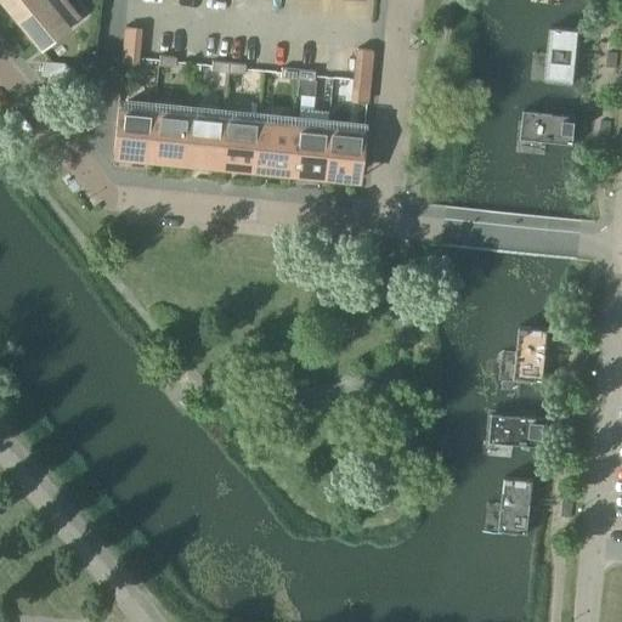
[(16,18),(38,0),(0,0),(16,18)]
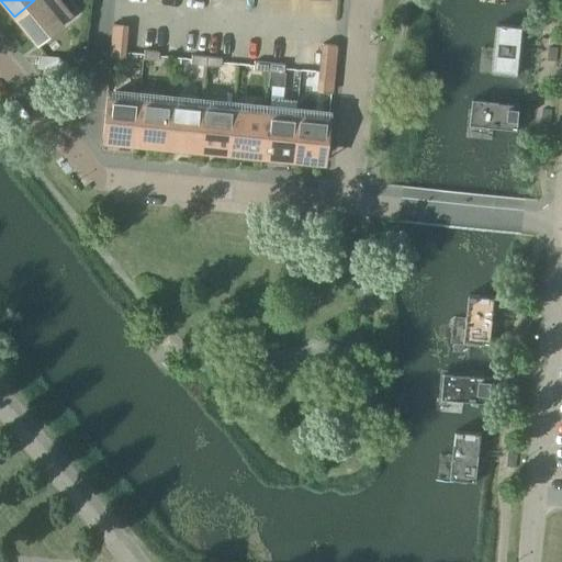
[(57,0),(34,0),(14,17),(15,18),(31,36),(35,32),(41,38),(69,14),(57,0)]
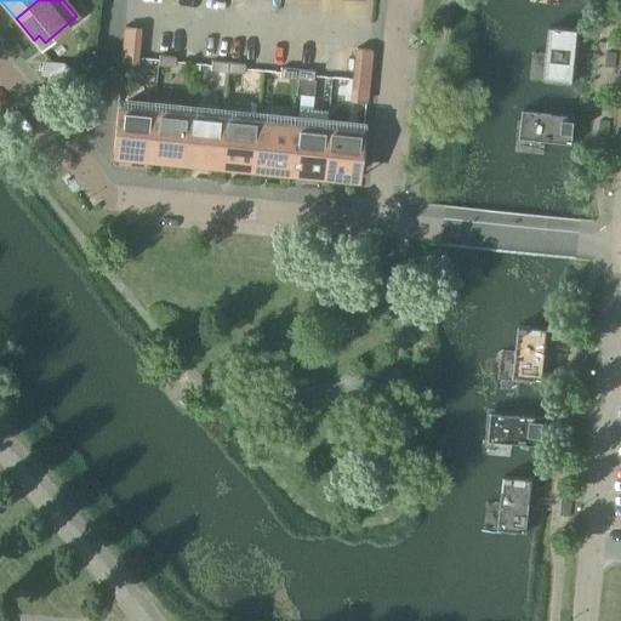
[(543,80),(573,83),(577,30),(550,28),(543,80)]
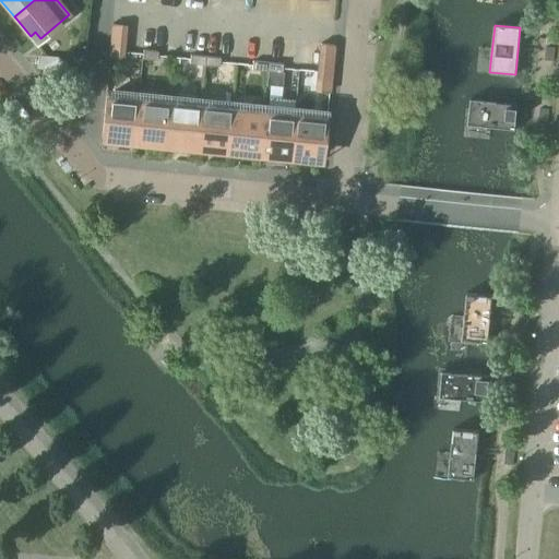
[(319,57),(320,57),(332,58),(334,46),(320,45),(319,57)]
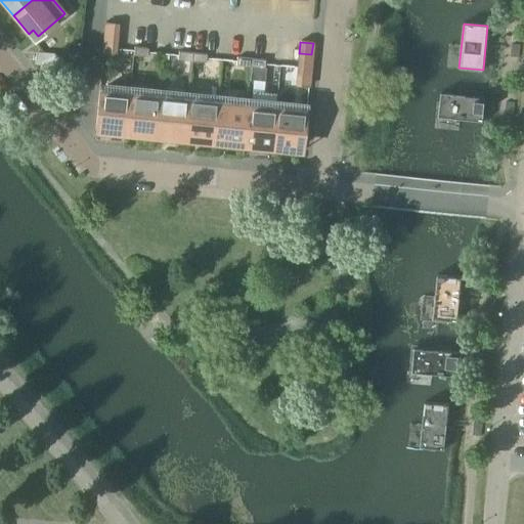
[(116,45),(103,44),(102,54),(115,55),(116,45)]
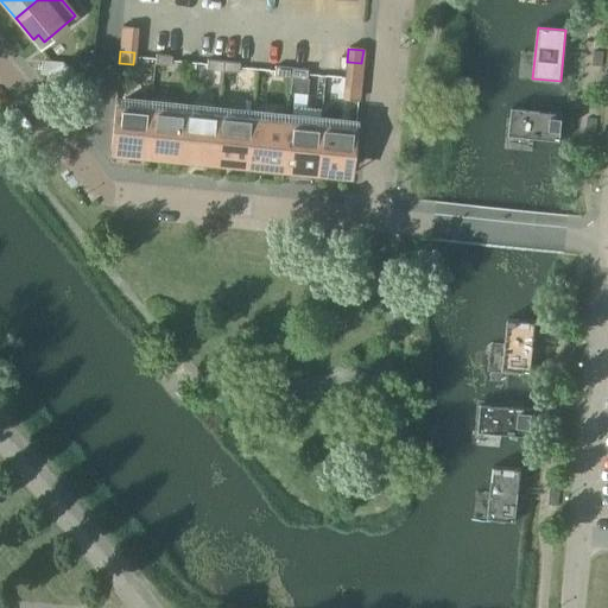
[(591,65),(600,67),(601,67),(603,52),(594,51),(591,65)]
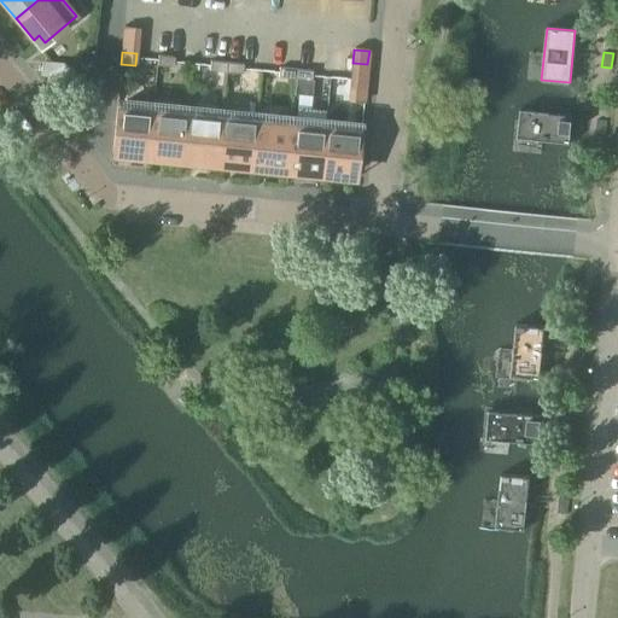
[(175,57),(158,56),(157,65),(174,66),(175,57)]
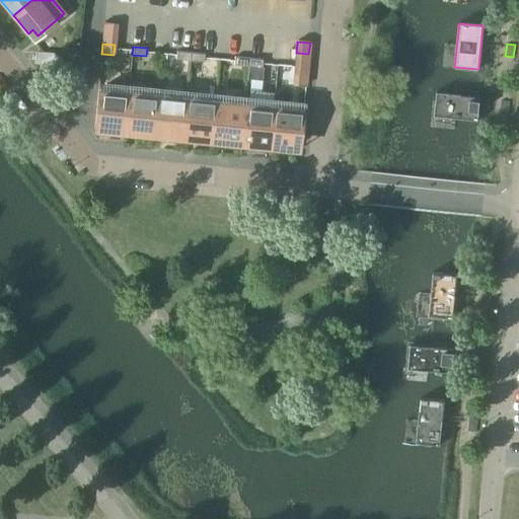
[(175,59),(190,61),(191,53),(176,51),(175,59)]
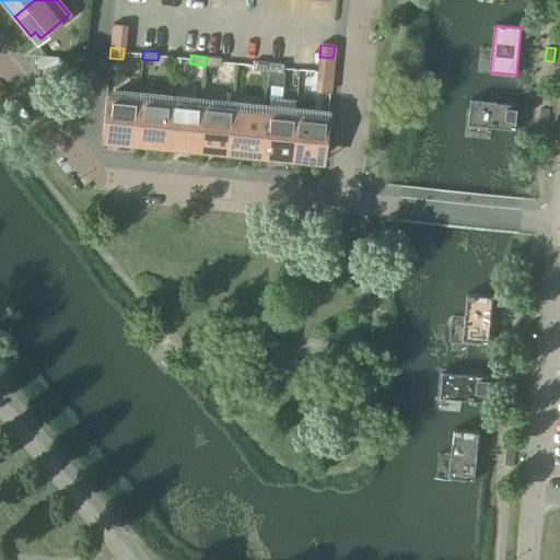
[(206,57),(205,66),(220,67),(221,58),(206,57)]
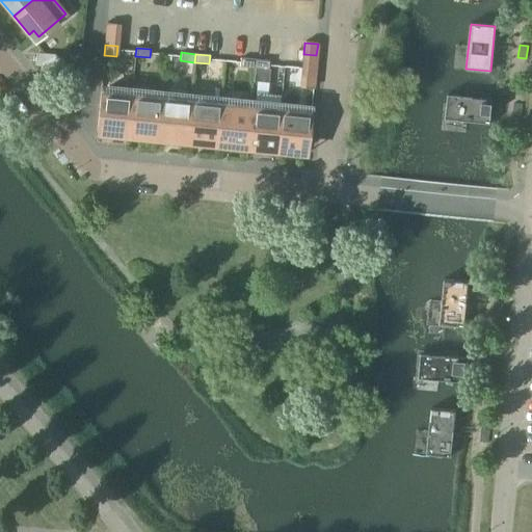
[(303,64),(303,65),(315,67),(316,55),(304,54),(303,64)]
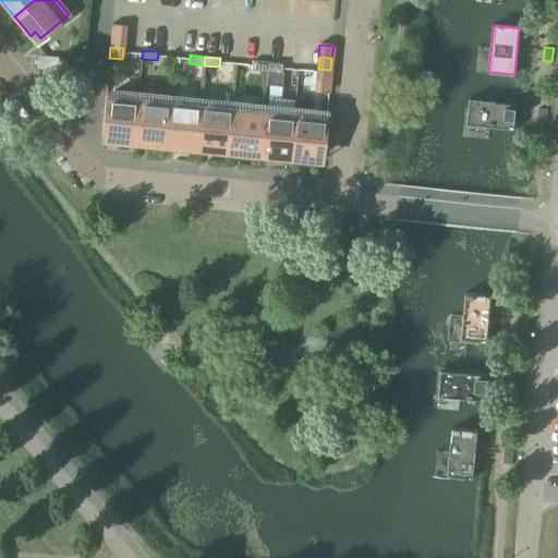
[(58,70),(71,71),(72,60),(59,59),(58,70)]
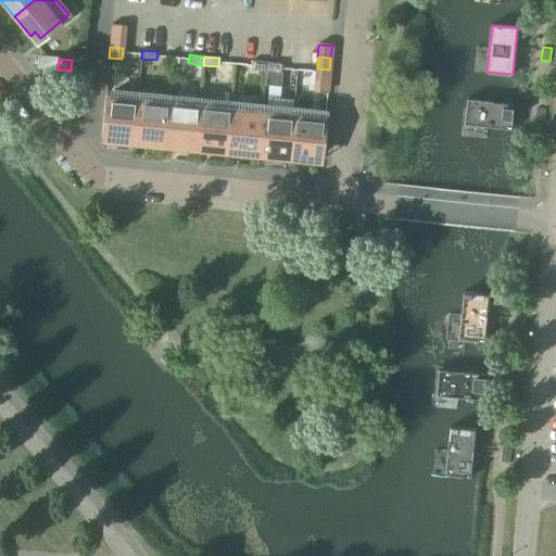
[(251,70),(266,71),(266,63),(251,61),(251,70)]
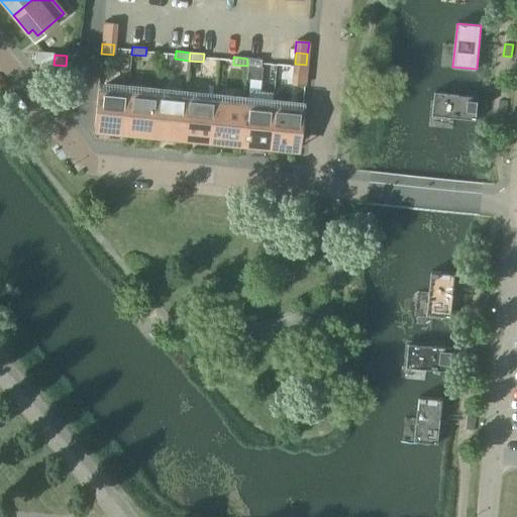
[(247,59),(247,66),(261,68),(262,60),(247,59)]
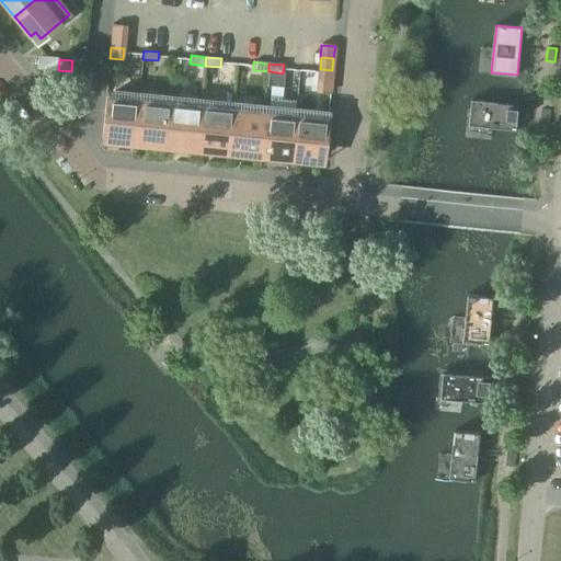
[(320,69),(319,71),(319,79),(317,91),(330,93),(331,80),(332,70),(320,69)]
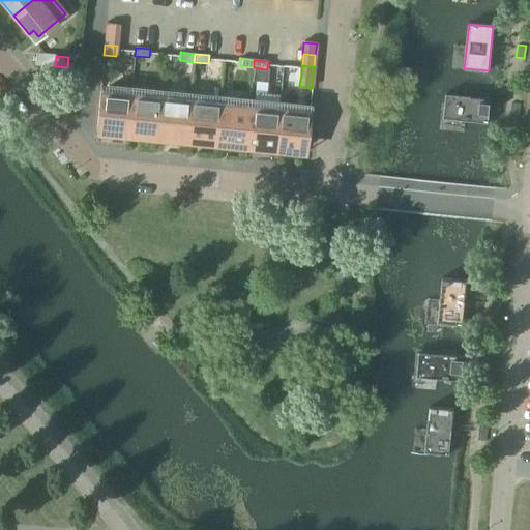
[(109,135),(126,136),(130,94),(100,91),(96,127),(110,128),(109,135)]
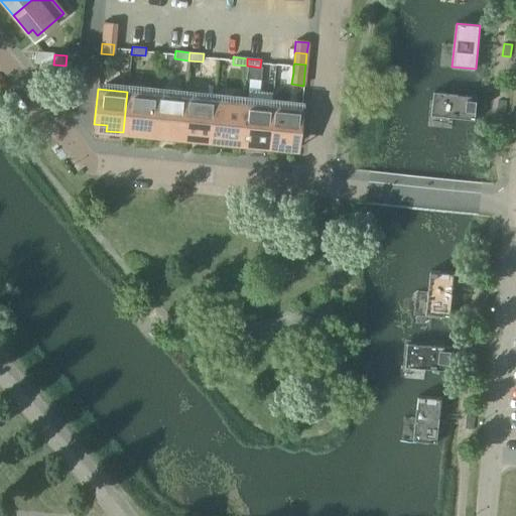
[(431,115),(476,120),(478,96),(434,91),(431,115)]
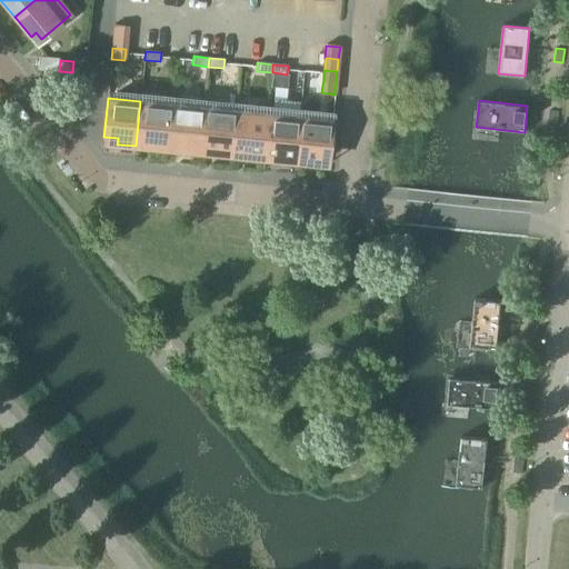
[(149,147),(168,149),(172,105),(140,101),(136,146),(137,146),(138,140),(150,141),(149,147)]
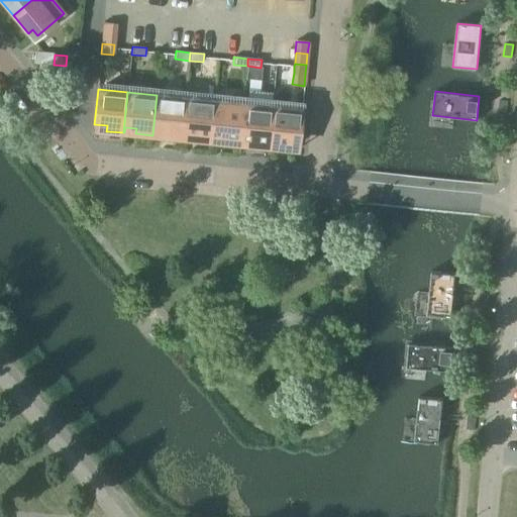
[(165,136),(182,138),(186,98),(157,95),(152,135),(153,135),(153,129),(165,131),(165,136)]
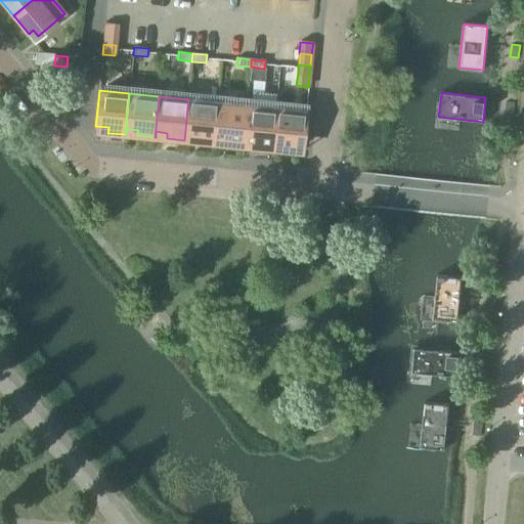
[(195,141),(213,143),(217,102),(188,99),(184,140),(185,134),(197,135),(195,141)]
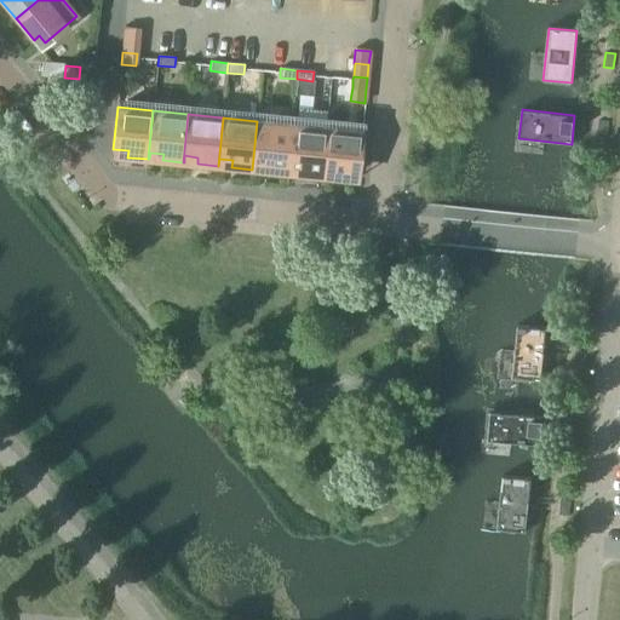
[(598,120),(597,135),(607,136),(608,121),(598,120)]
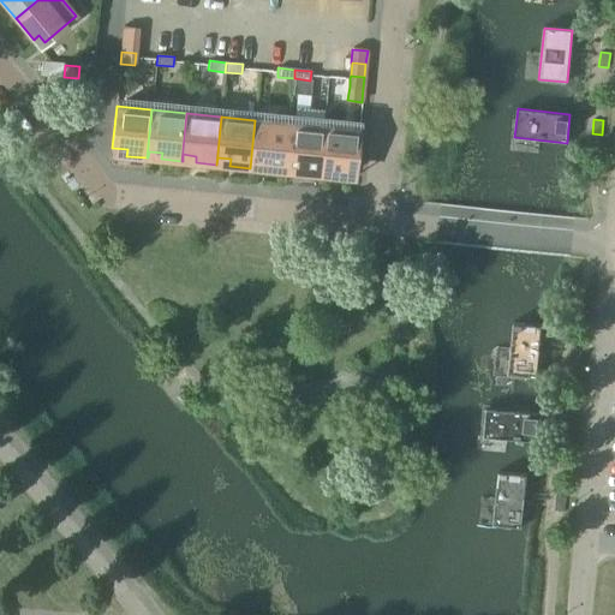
[(264,169),(285,172),(290,124),(255,120),(250,168),(251,168),(252,161),(264,162),(264,169)]
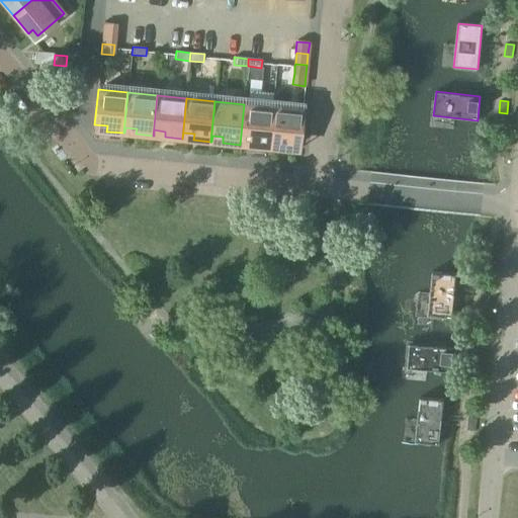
[(251,146),(269,148),(273,107),(244,104),(240,145),(241,145),(241,139),(252,140),(251,146)]
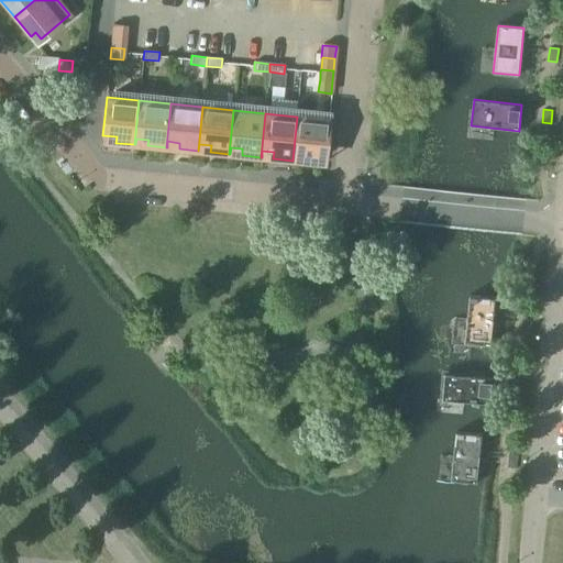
[(297,117),(293,161),(310,162),(311,156),(326,157),(329,120),(297,117)]
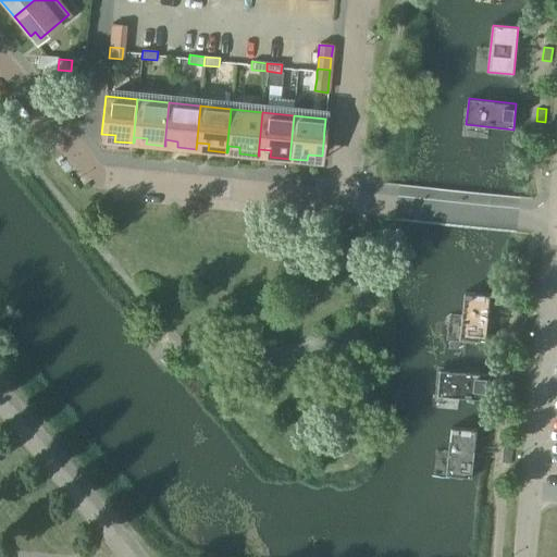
[(460,339),(485,343),(491,295),(465,293),(460,339)]
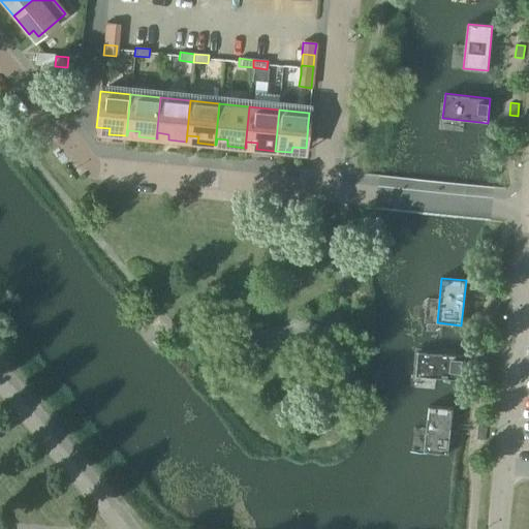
[(490,312),(498,313),(499,301),(491,300),(490,312)]
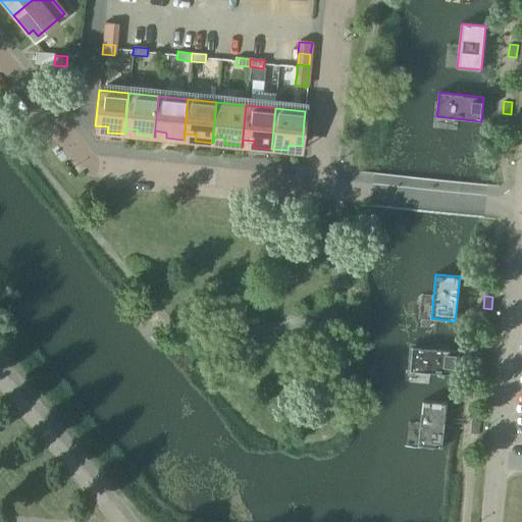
[(413,347),(410,371),(455,375),(457,351),(413,347)]
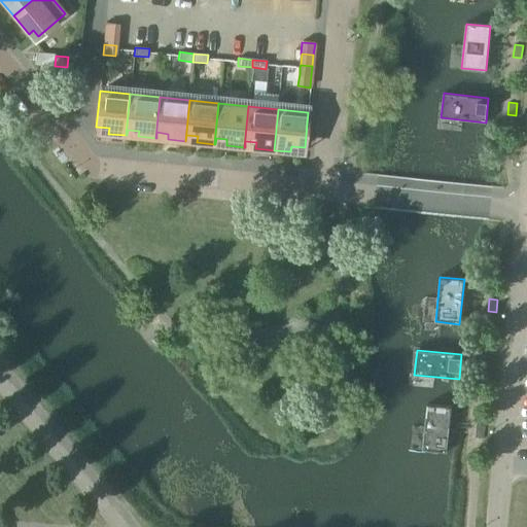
[(491,357),(483,356),(482,369),(490,370),(491,357)]
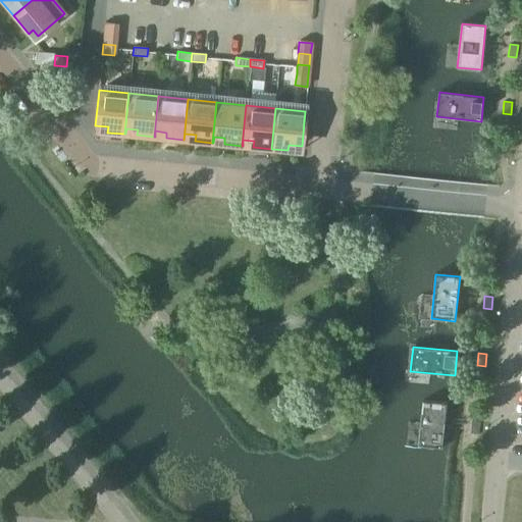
[(418,445),(442,448),(448,403),(423,401),(418,445)]
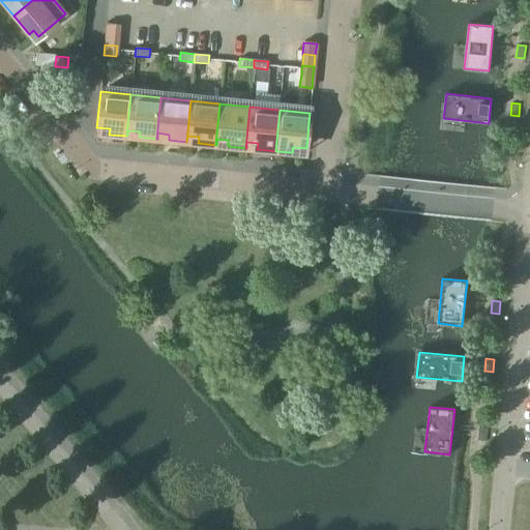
[(479,429),(477,441),(486,441),(488,430),(479,429)]
